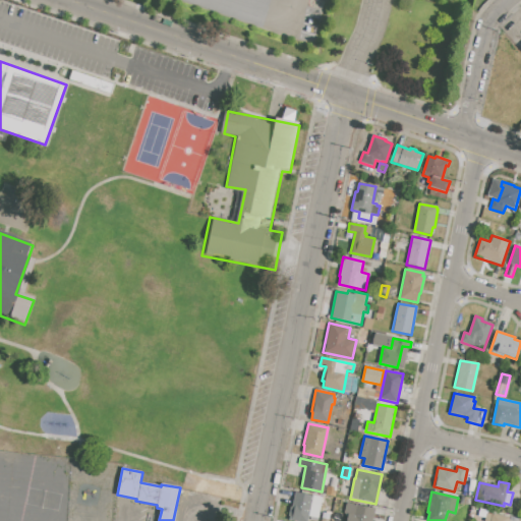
[(295,493),(323,498),(319,518),(308,516),(307,520),(295,520),(290,520),(290,517),(289,517),(291,508),(292,508),(295,493)]
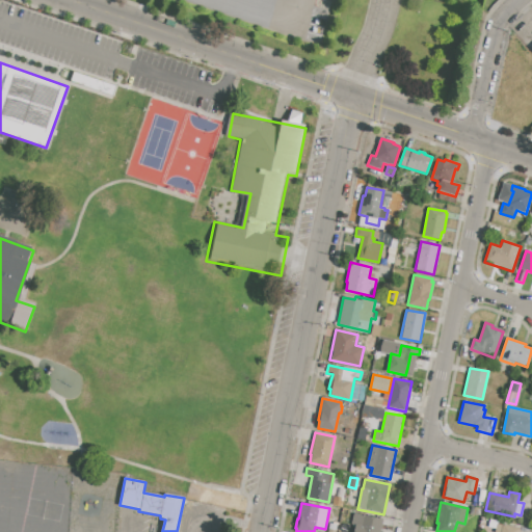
[(353,513),(382,520),(379,531),(353,531),(355,525),(351,525),(353,513)]
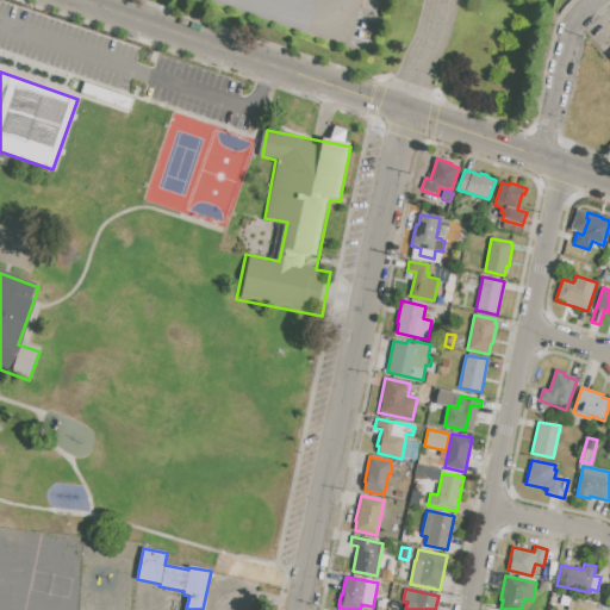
[(566,609),(570,609),(593,609),(596,605),(568,599),(566,609)]
